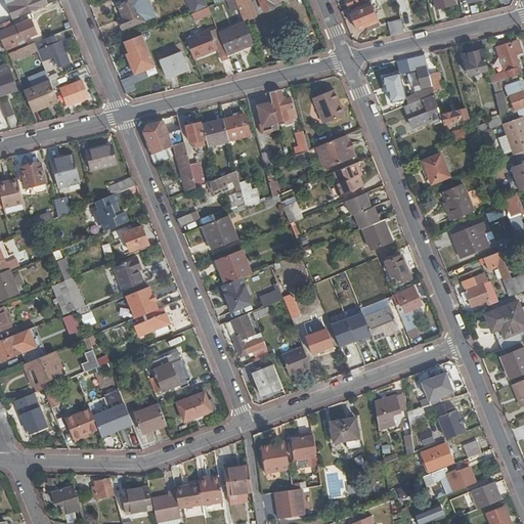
[(0,0),(0,8),(10,4),(7,0),(0,0)]
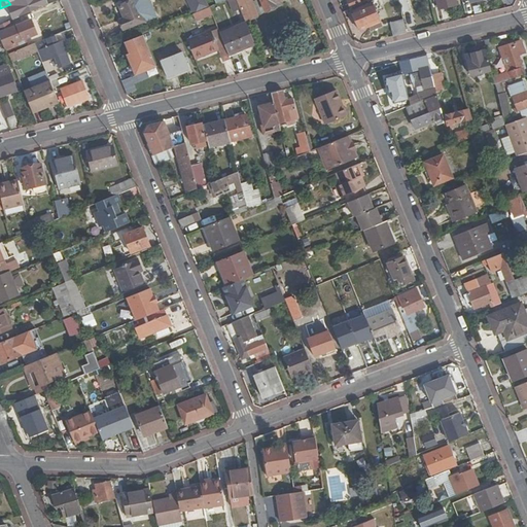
[(36,0),(28,4),(31,11),(55,2),(53,0),(36,0)]
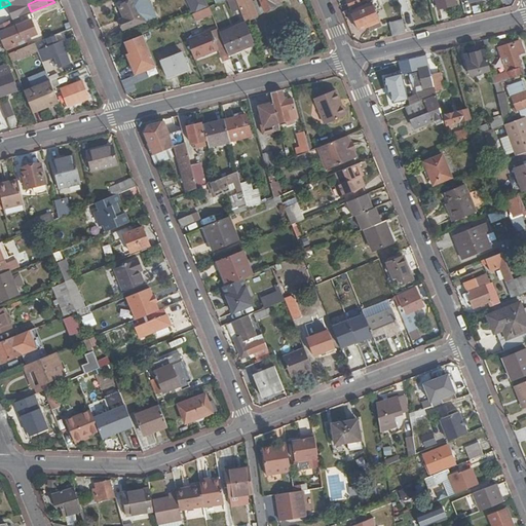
[(123,5),(120,7),(124,19),(120,21),(123,30),(145,22),(154,19),(146,0),(122,0),(121,0),(123,5)]
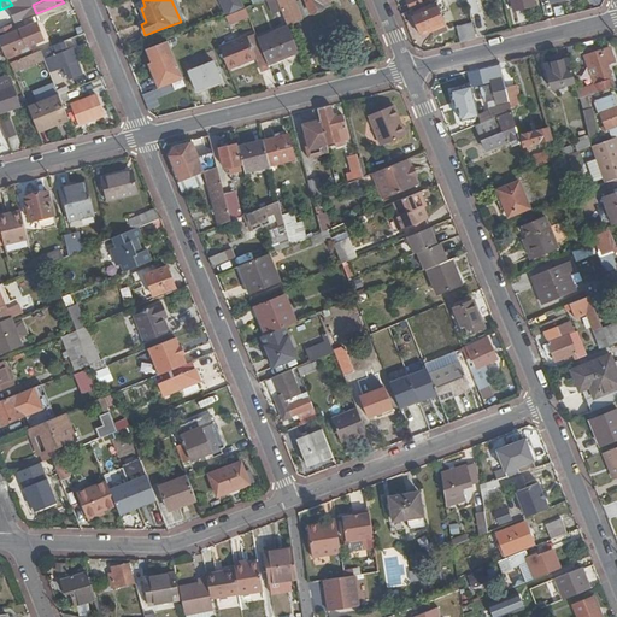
[(177,0),(171,0),(181,22),(186,19),(177,0)]
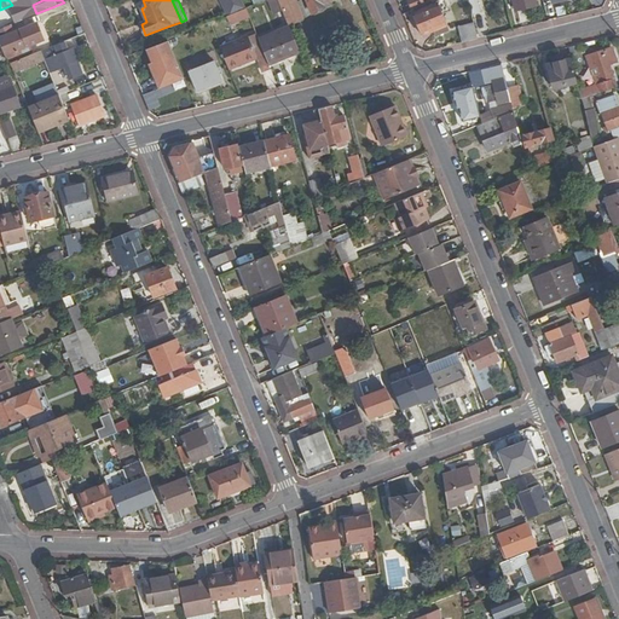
[(236,12),(247,9),(244,4),(242,0),(221,0),(229,16),(236,12)]
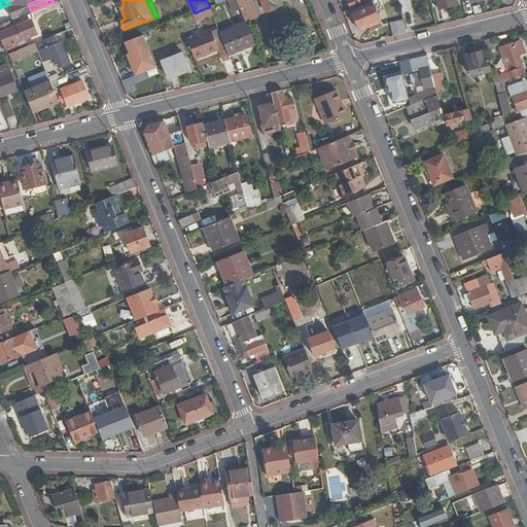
[(242,10),(237,0),(227,0),(226,0),(233,14),(242,10)]
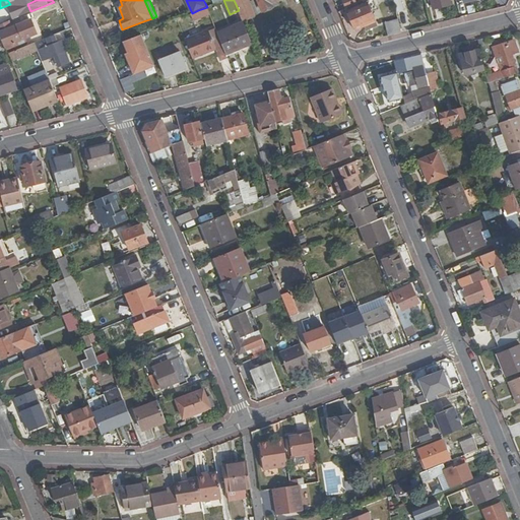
[(236,0),(244,21),(256,16),(249,0),(236,0)]
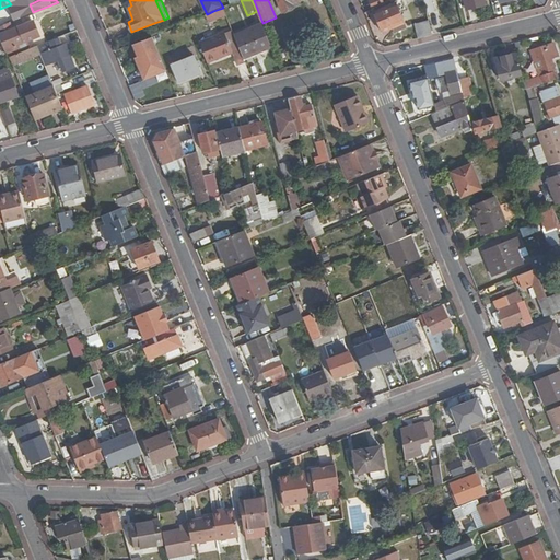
[(293,9),(293,8),(300,6),(299,2),(303,0),(302,0),(276,0),(282,13),(293,9)]
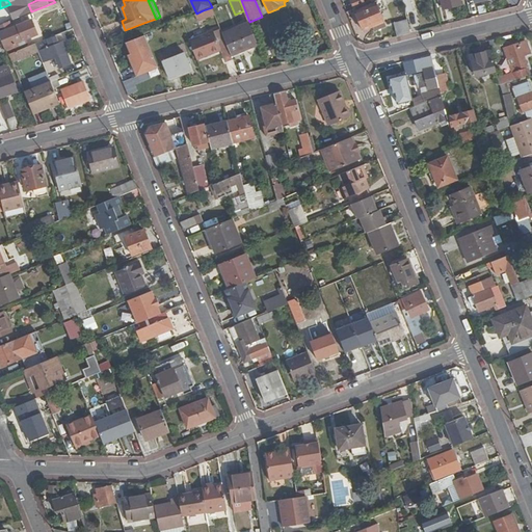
[(370,0),(352,0),(350,1),(353,8),(371,2),(370,0)]
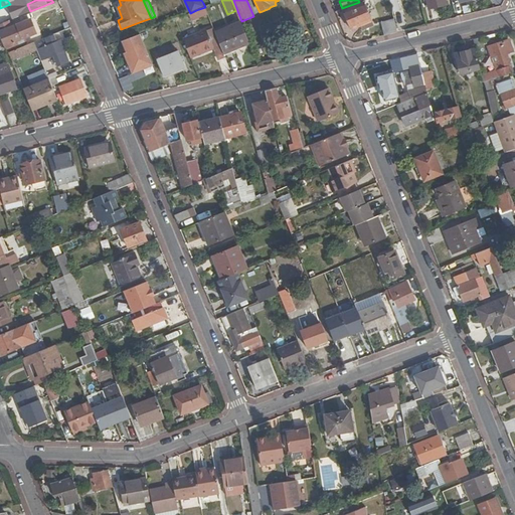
[(388,0),(391,12),(398,11),(395,0),(388,0)]
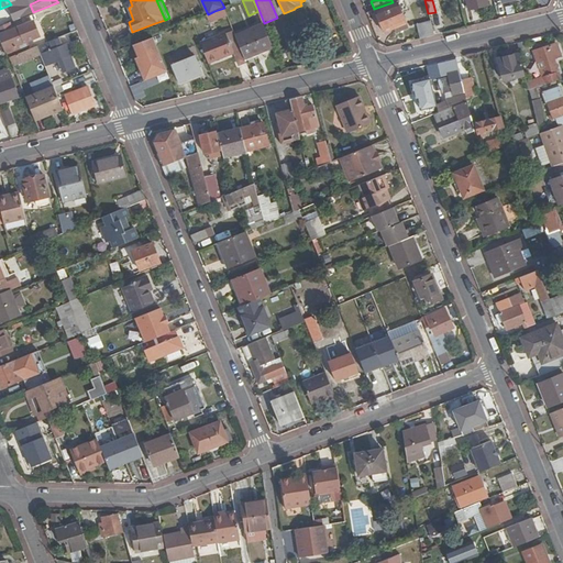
[(485,0),(465,0),(468,10),(486,6),(485,0)]
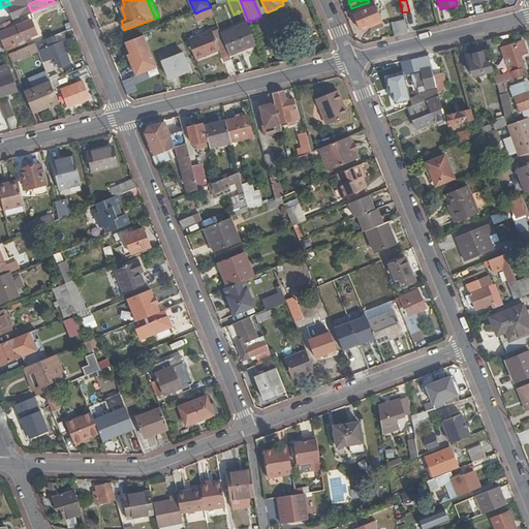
[(352,12),(360,32),(370,28),(372,31),(382,27),(373,4),(352,12)]
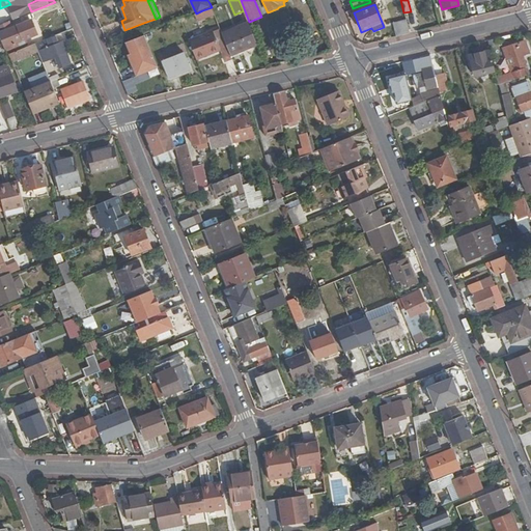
[(204,17),(202,10),(196,14),(194,15),(196,20),(204,17)]
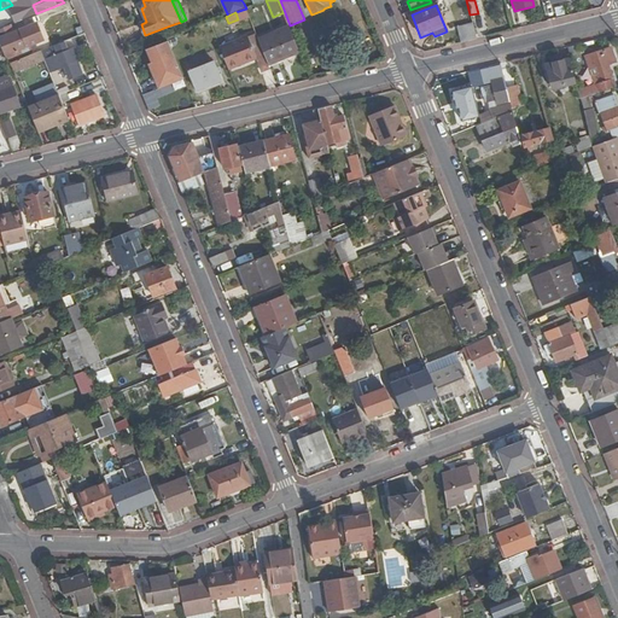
[(38,23),(28,27),(35,44),(44,40),(38,23)]
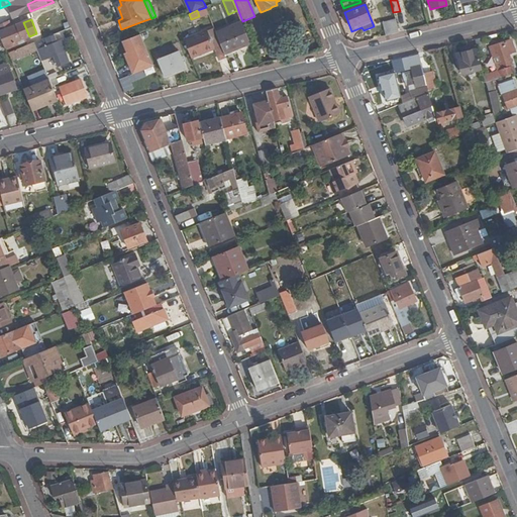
[(382,22),(385,36),(398,33),(395,19),(382,22)]
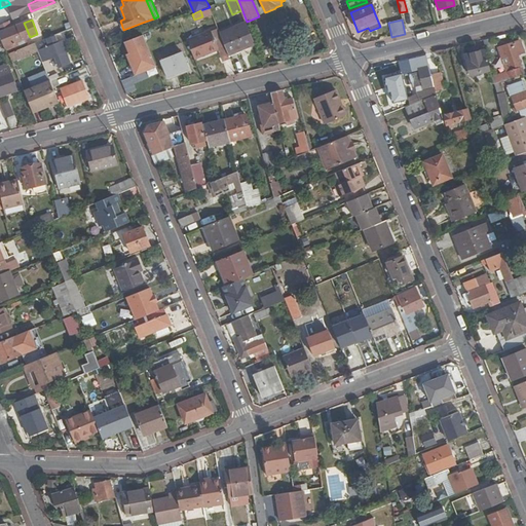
[(30,37),(24,23),(12,28),(9,22),(0,25),(0,36),(6,52),(22,46),(20,41),(30,37)]
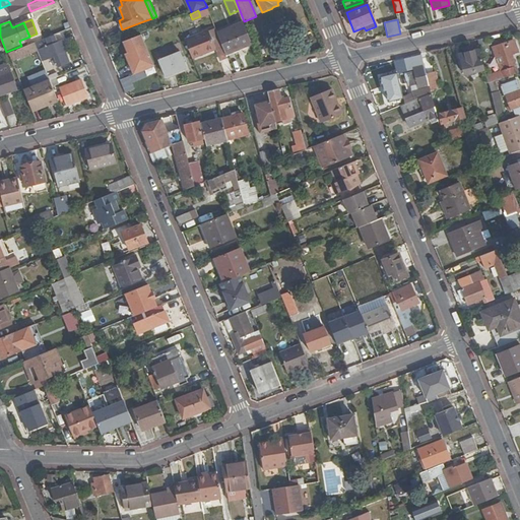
[(251,44),(244,23),(217,34),(221,46),(225,54),(251,44)]
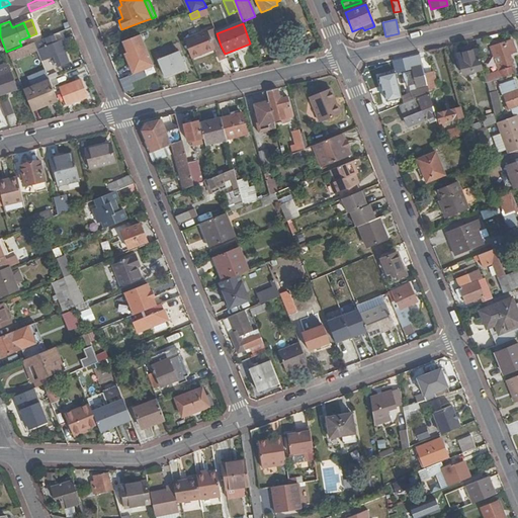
[(221,46),(217,33),(214,27),(209,29),(208,28),(184,38),(192,59),(217,49),(216,48),(221,46)]
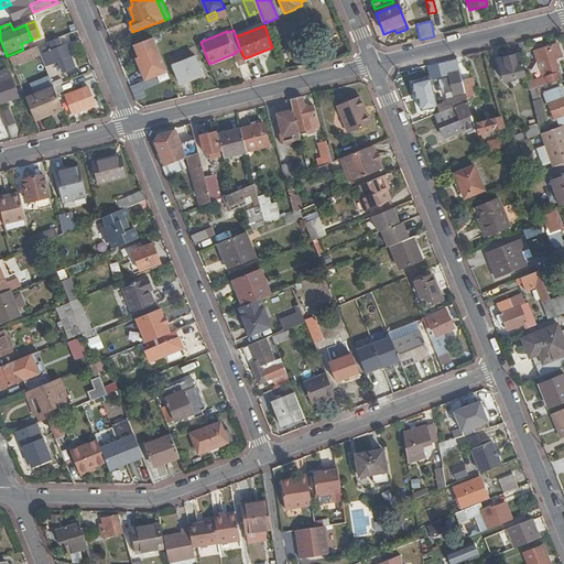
[(165,72),(152,39),(140,43),(145,56),(138,60),(147,80),(165,72)]
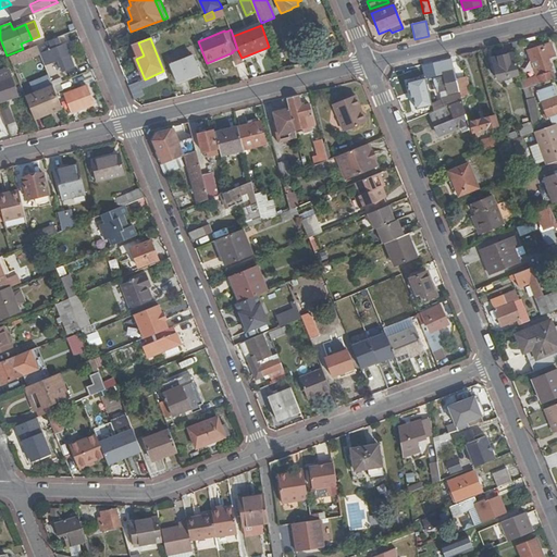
[(59,39),(37,48),(41,57),(44,56),(48,65),(70,57),(65,46),(62,47),(59,39)]
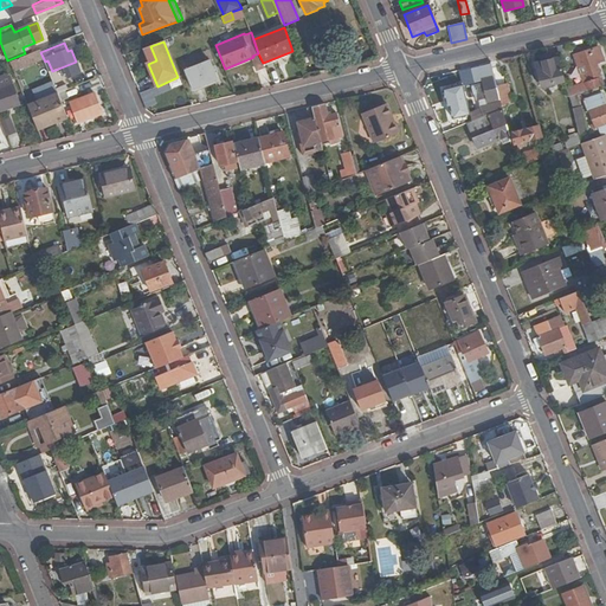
[(568,98),(603,85),(594,63),(604,59),(599,46),(572,55),(582,84),(566,90),(568,98)]
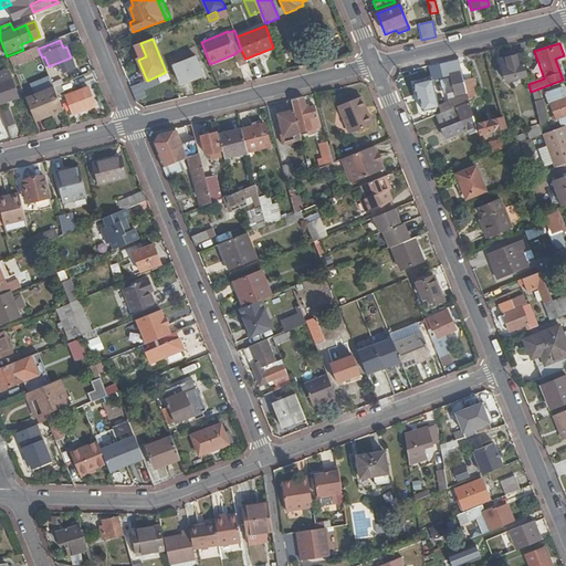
[(275,52),(273,48),(245,59),(247,62),(275,52)]
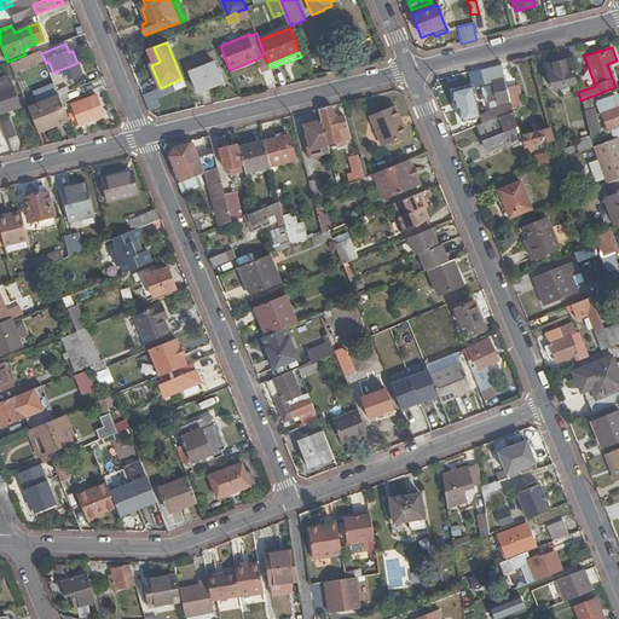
[(39,53),(9,62),(12,71),(41,64),(39,53)]
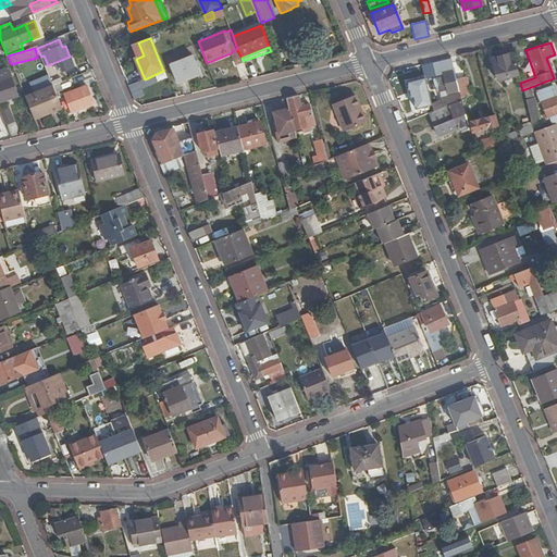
[(242,58),(237,49),(232,51),(233,52),(237,64),(243,62),(243,61),(242,58)]
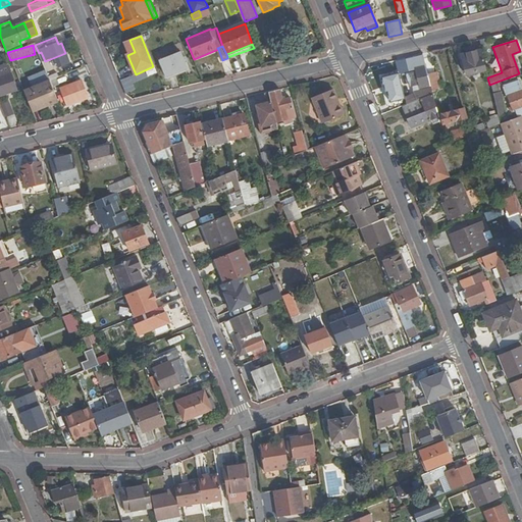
[(465,75),(485,71),(480,51),(460,56),(465,75)]
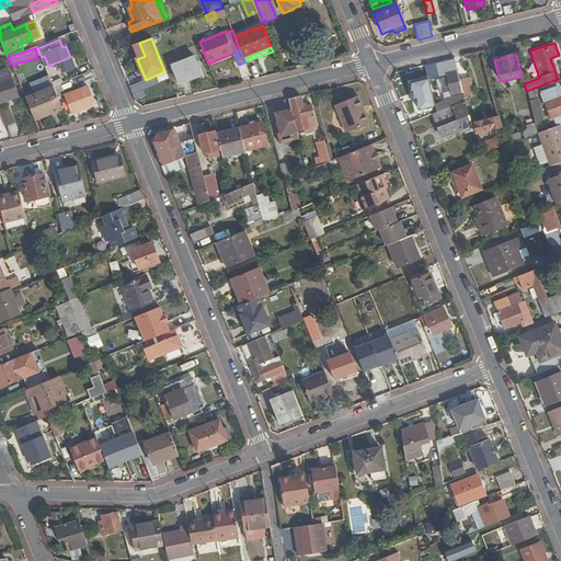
[(172,66),(178,83),(201,75),(194,57),(172,66)]
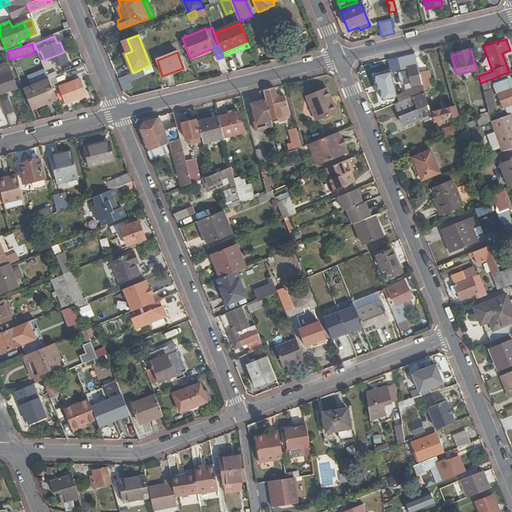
[(391,74),(407,70),(406,66),(417,64),(414,55),(388,62),(391,74)]
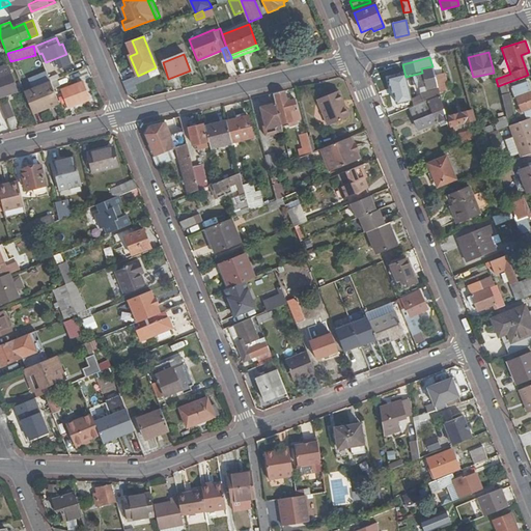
[(5,92),(16,88),(8,65),(0,68),(0,95),(5,94),(5,92)]
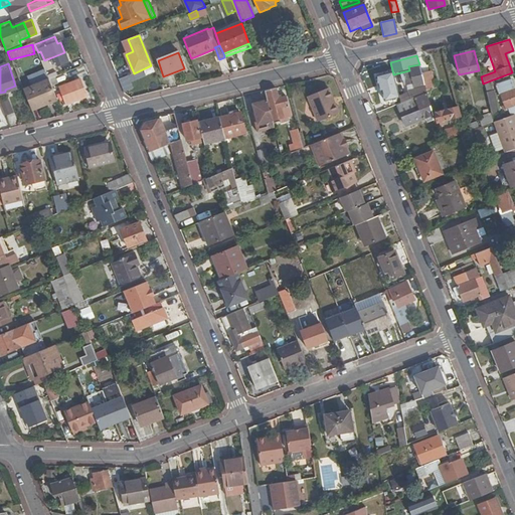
[(408,94),(410,100),(414,98),(426,94),(425,91),(421,73),(419,64),(408,66),(409,70),(410,73),(405,74),(408,83),(412,82),(415,92),(408,94)]
